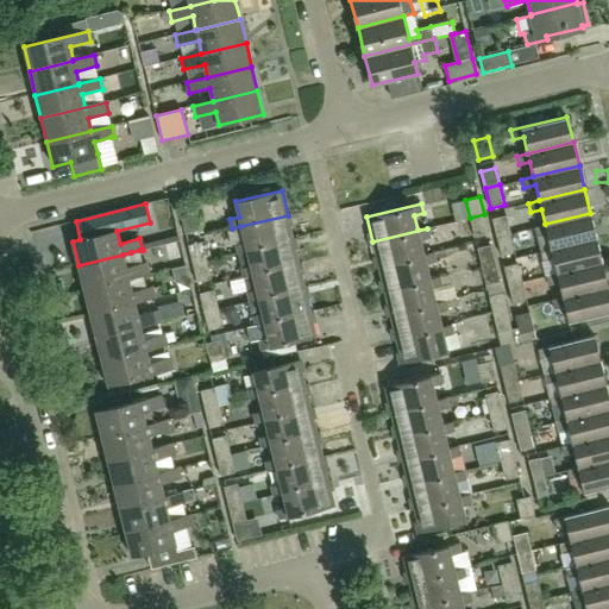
[(186,234),(200,231),(195,212),(181,215),(186,234)]
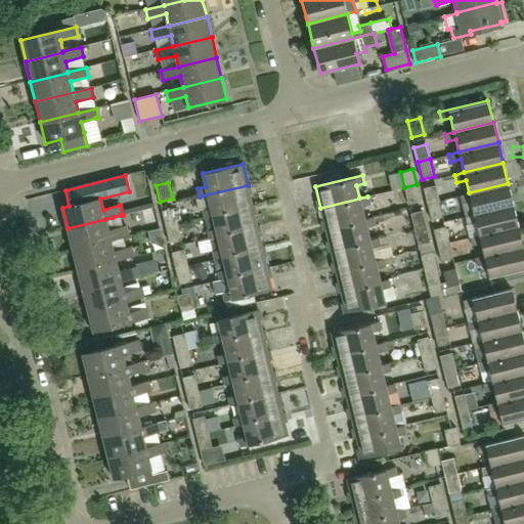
[(508,183),(469,192),(460,195),(462,204),(471,201),(474,213),(513,204),(508,183)]
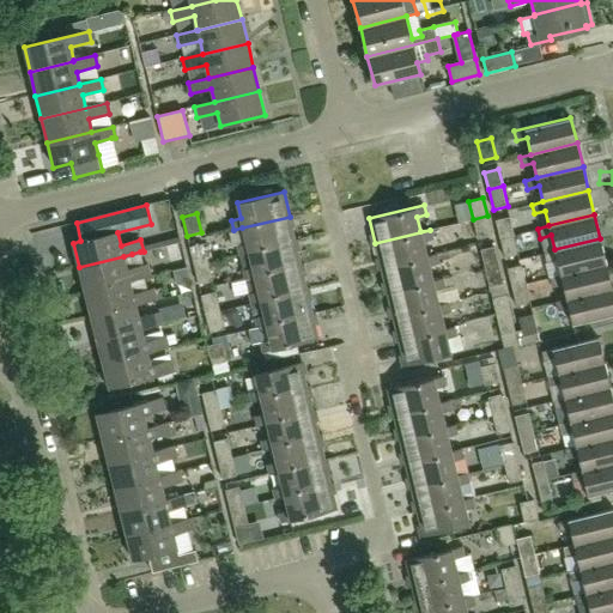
[(487,216),(473,219),(478,240),(492,236),(487,216)]
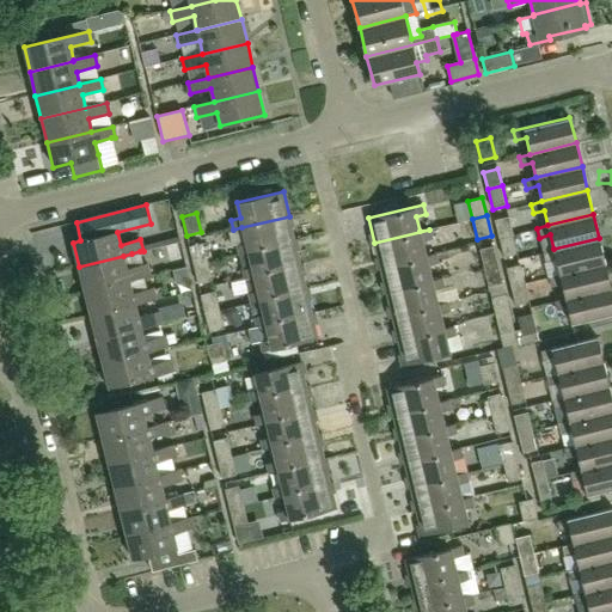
[(295,240),(289,216),(242,227),(245,243),(237,244),(239,254),(248,251),(295,240)]
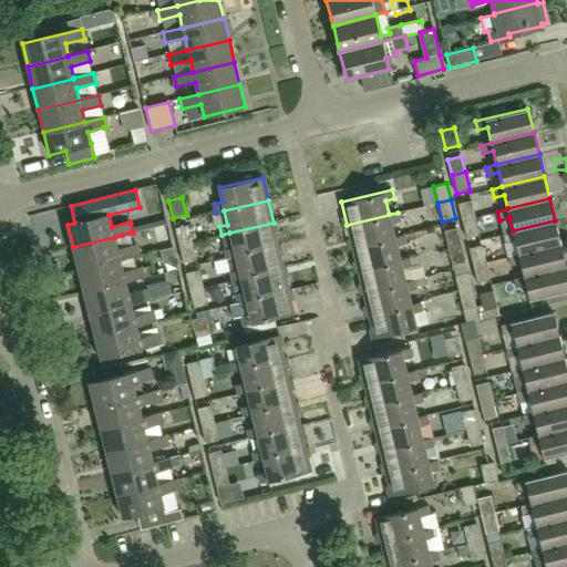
[(472,200),(459,204),(462,220),(475,217),(472,200)]
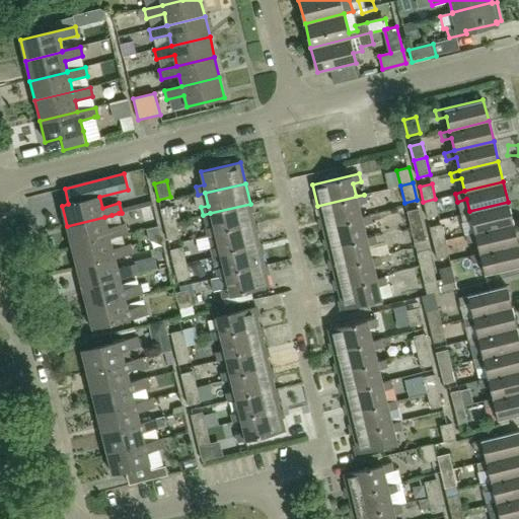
[(317,206),(322,226),(361,217),(358,204),(366,203),(364,195),(317,206)]
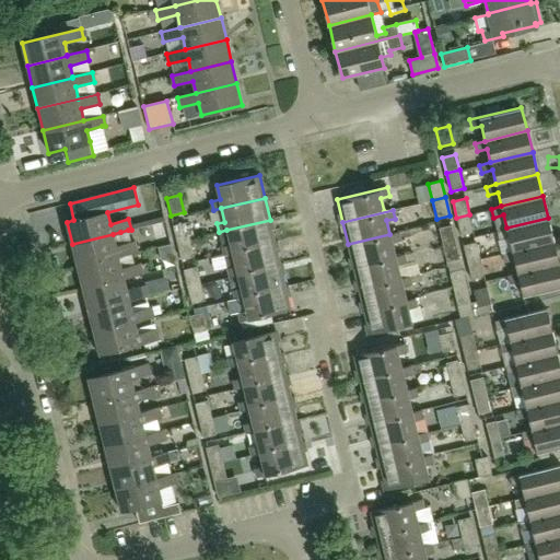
[(469,214),(456,218),(461,236),(474,233),(469,214)]
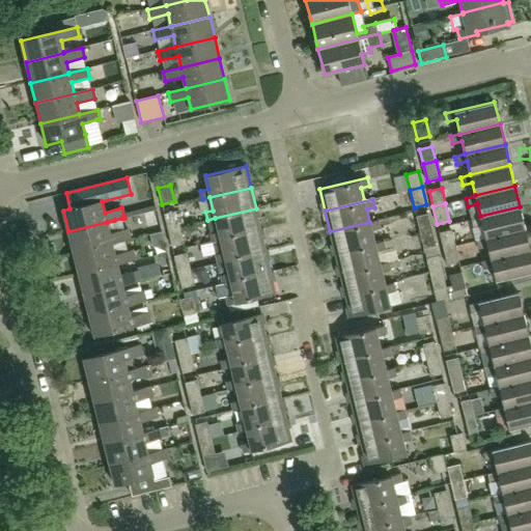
[(520,206),(480,216),(470,219),(472,227),(482,224),(485,238),(525,227),(520,206)]
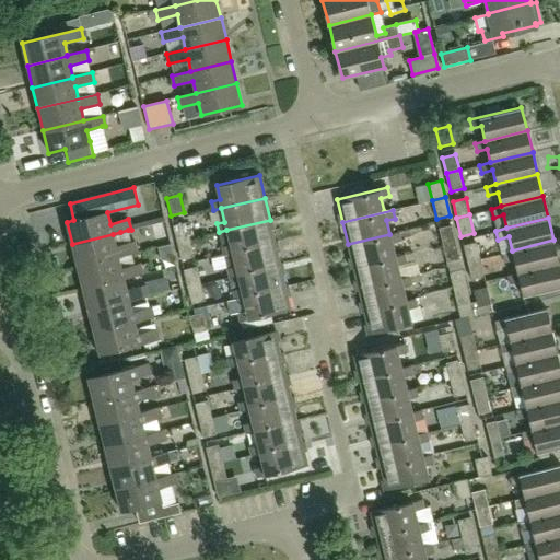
[(270,220),(226,230),(230,244),(222,246),(224,254),(275,242),(270,220)]
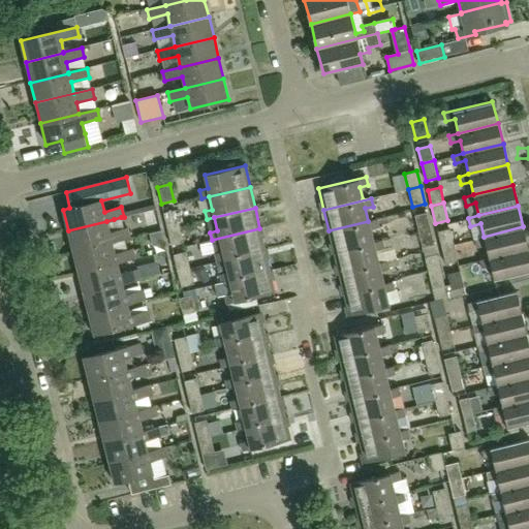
[(167,228),(180,225),(176,210),(164,213),(167,228)]
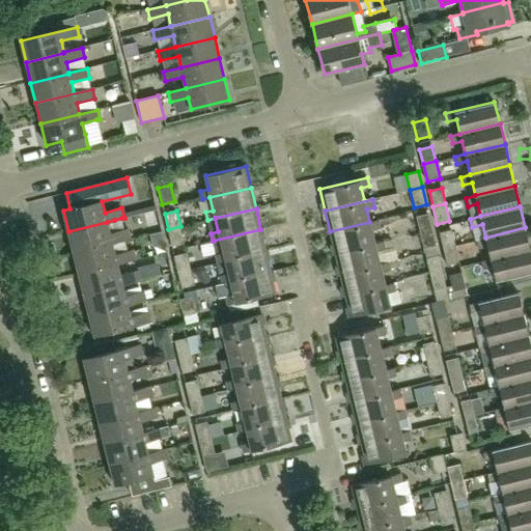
[(417,217),(420,232),(432,229),(428,214),(417,217)]
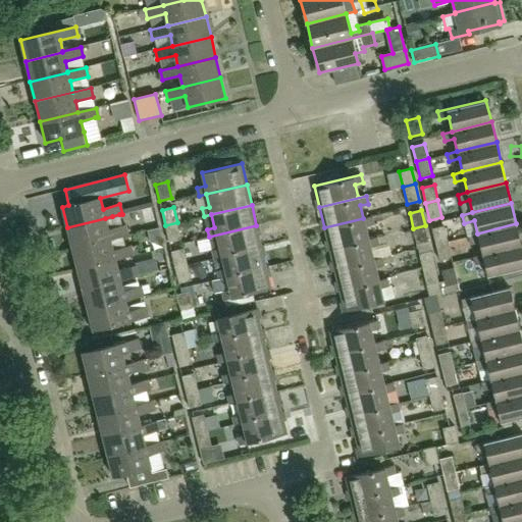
[(363,218),(324,227),(329,248),(368,239),(365,225),(373,223),(371,216),(363,218)]
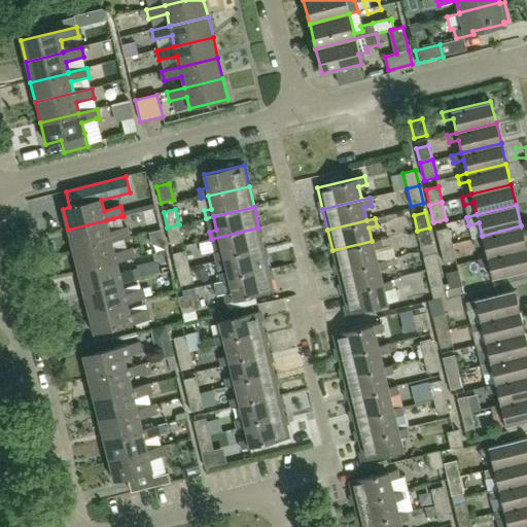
[(106,220),(68,230),(73,250),(111,241),(129,237),(126,226),(109,231),(106,220)]
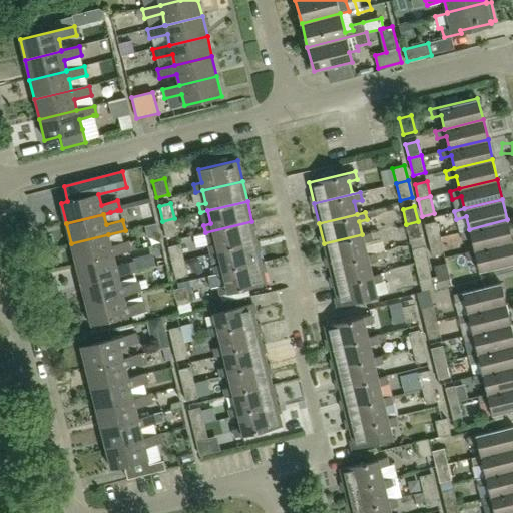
[(174,218),(162,221),(166,237),(178,235),(174,218)]
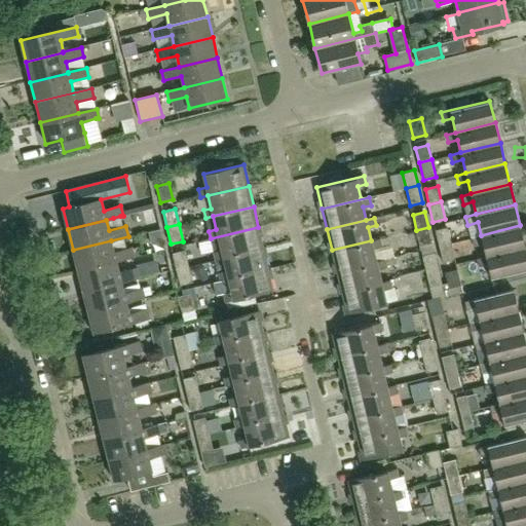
[(520,225),(481,235),(471,237),(473,245),(483,242),(486,256),(525,246),(520,225)]
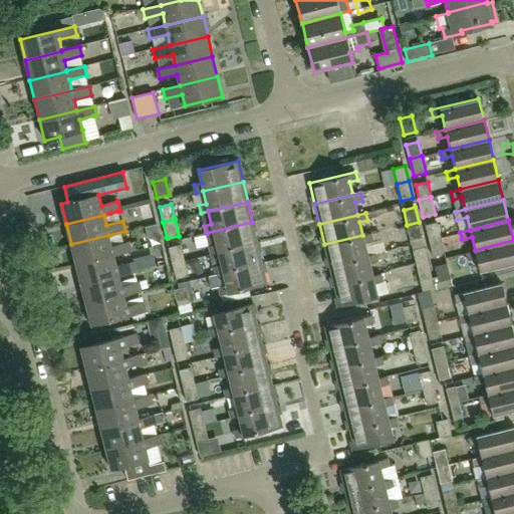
[(257,242),(252,222),(206,233),(206,234),(213,232),(216,245),(209,246),(210,253),(257,242)]
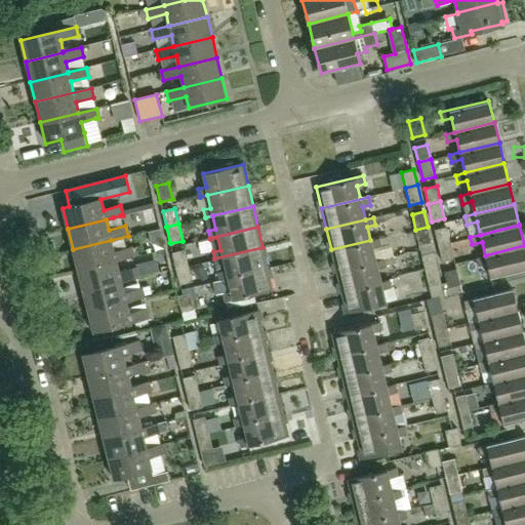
[(428,227),(415,230),(419,246),(432,243),(428,227)]
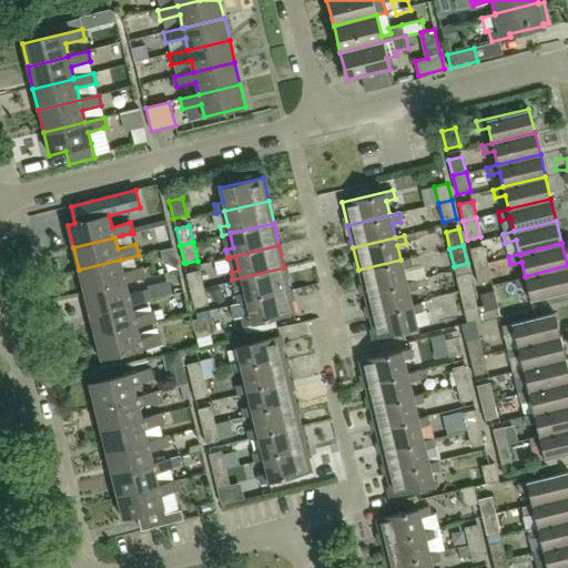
[(470,249),(474,265),(487,262),(483,246),(470,249)]
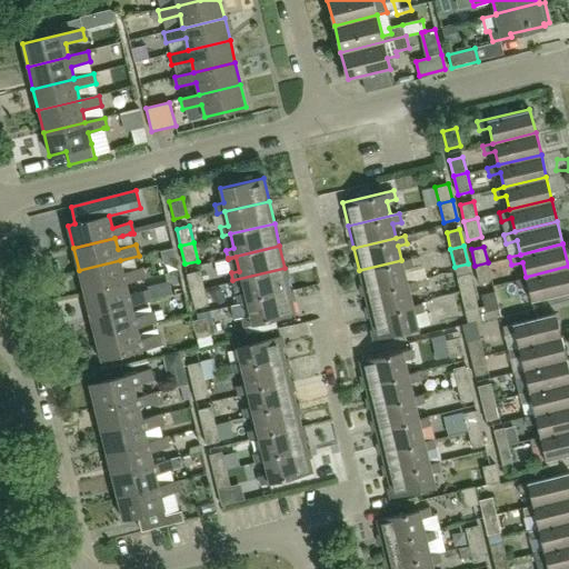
[(359,270),(365,293),(407,282),(403,269),(412,267),(410,258),(401,260),(359,270)]
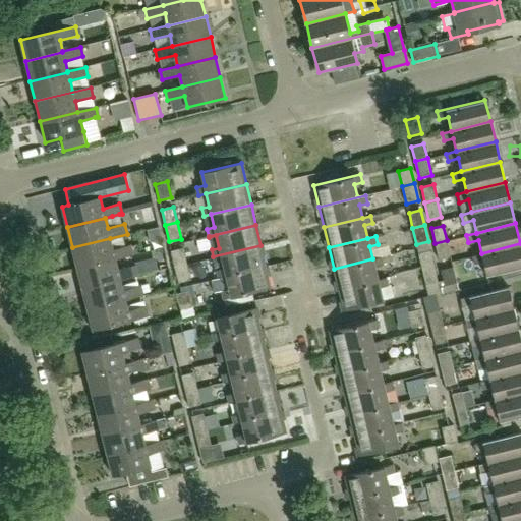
[(110,238),(72,247),(77,268),(115,258),(132,254),(130,244),(113,248),(110,238)]
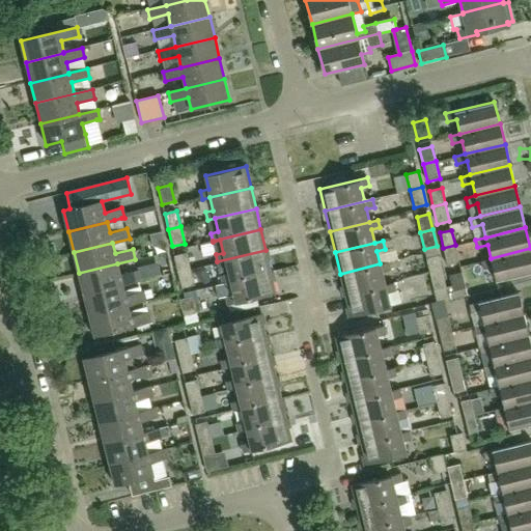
[(455,245),(443,248),(447,266),(459,262),(455,245)]
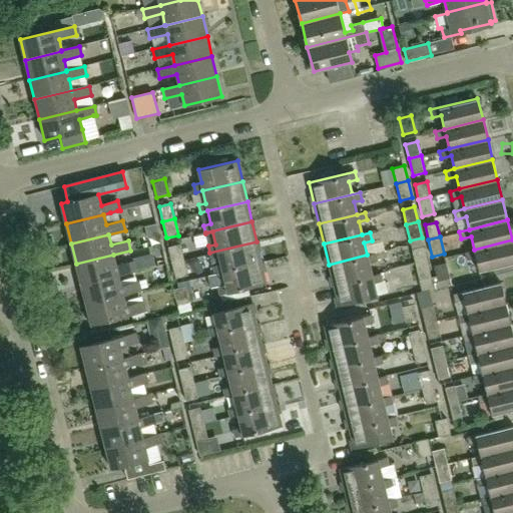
[(512,242),(512,239),(474,249),(465,251),(466,259),(476,257),(479,270),(512,262),(512,242)]
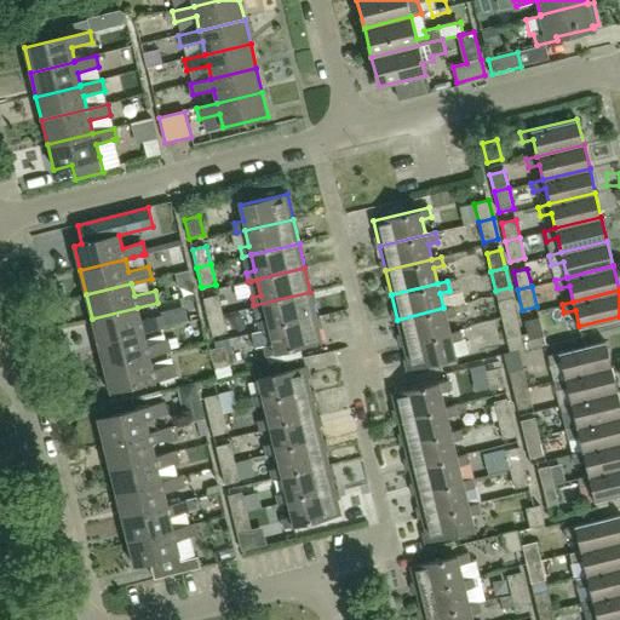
[(316,317),(310,292),(253,305),(254,306),(263,305),(267,320),(257,322),(259,331),(316,317)]
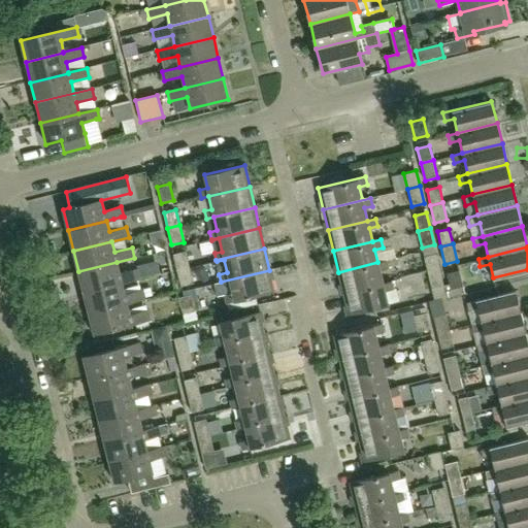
[(177,269),(189,267),(186,252),(173,255),(177,269)]
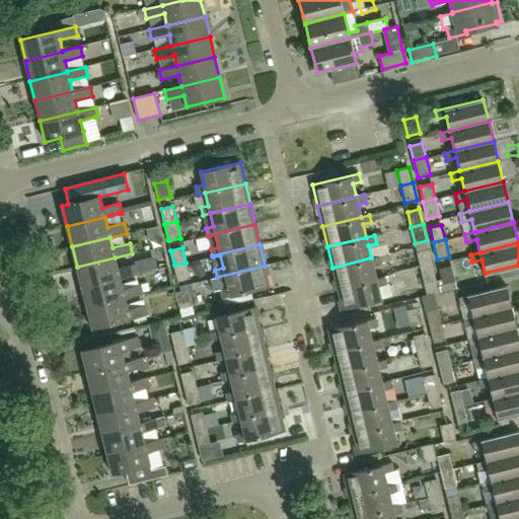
[(417,252),(421,268),(432,265),(429,249),(417,252)]
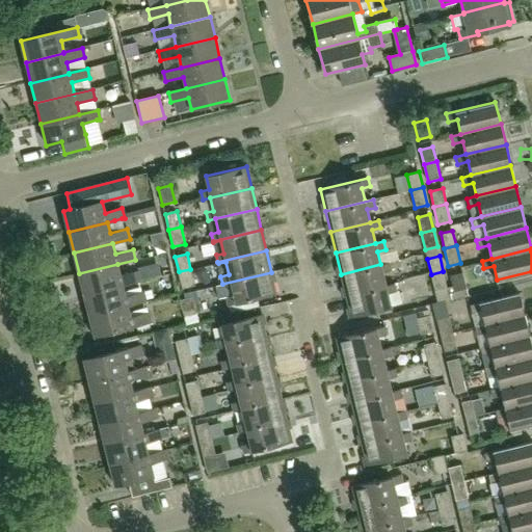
[(341,274),(346,295),(394,284),(394,283),(384,285),(381,272),(390,270),(388,263),(380,265),(380,264),(341,274)]
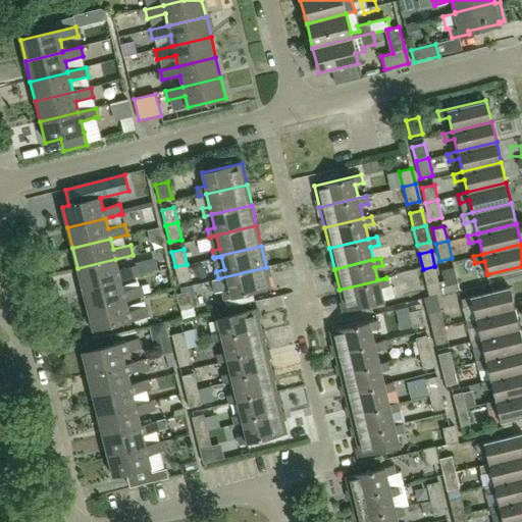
[(115,259),(77,268),(83,289),(120,279),(138,275),(135,265),(118,269),(115,259)]
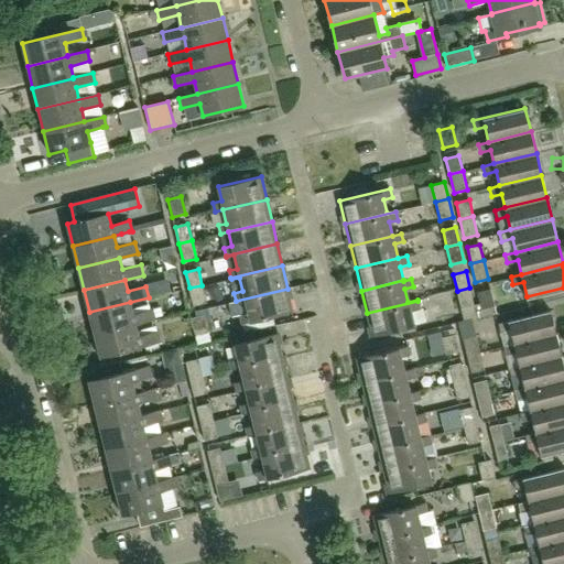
[(202,285),(190,288),(194,306),(206,303),(202,285)]
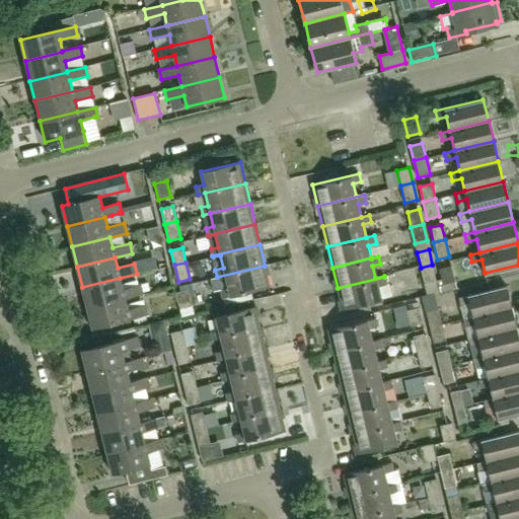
[(432,265),(421,268),(425,284),(437,282),(432,265)]
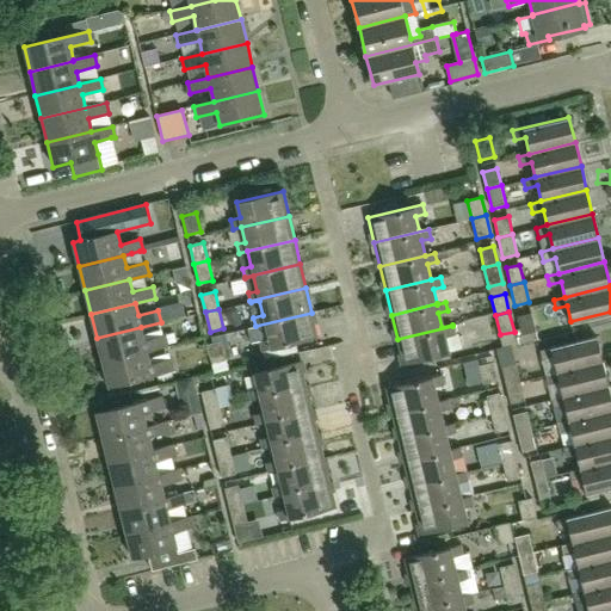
[(312,313),(255,326),(265,325),(269,339),(259,341),(261,350),(318,338),(312,313)]
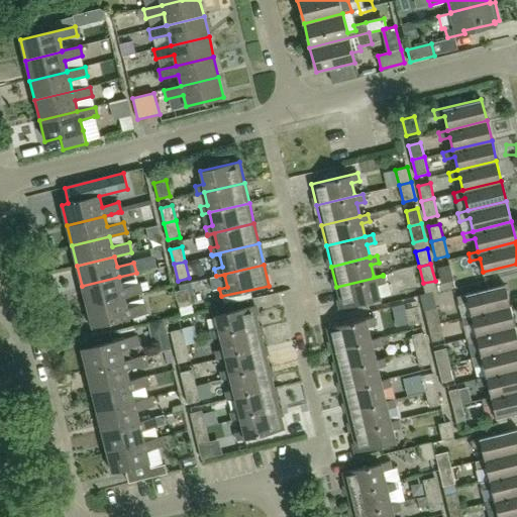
[(449,265),(438,269),(441,285),(435,286),(437,292),(455,288),(453,282),(449,265)]
